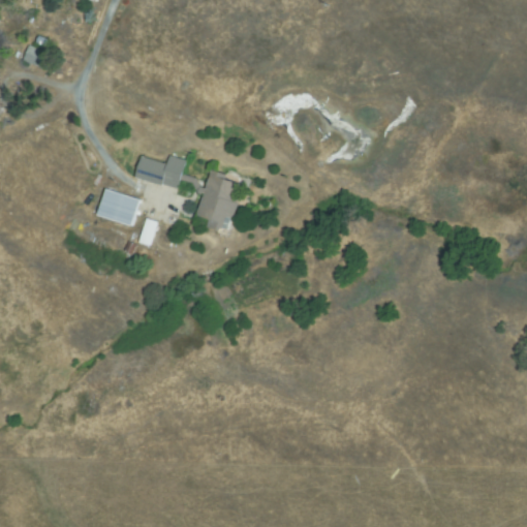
[(49,55),(41,67),(23,56),(32,39),(39,43),(37,48),(49,55)]
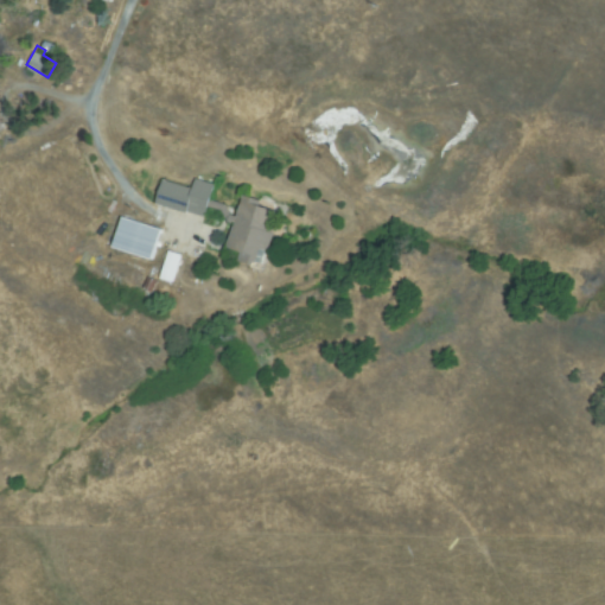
[(212,184),(208,199),(224,204),(230,216),(236,217),(244,195),(262,201),(260,208),(278,214),(258,268),(222,255),(234,224),(227,222),(227,221),(220,208),(207,203),(202,217),(154,202),(163,178),(191,188),(195,178),(212,184)]
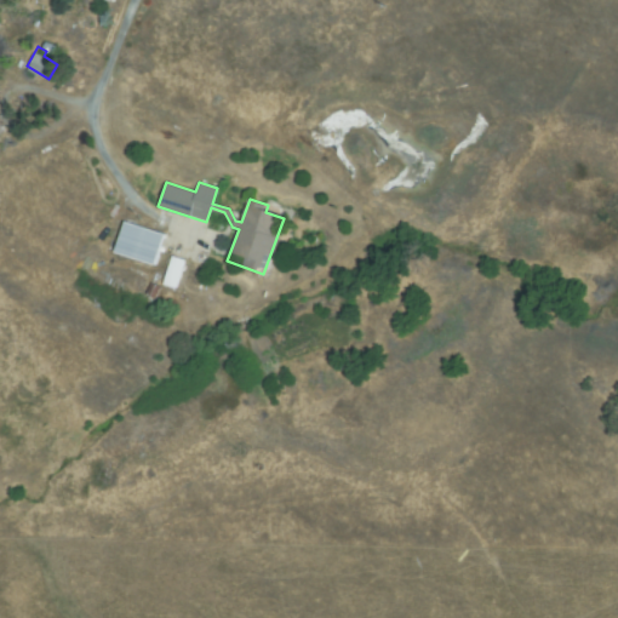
[(124,222),(162,234),(153,263),(114,250),(124,222)]
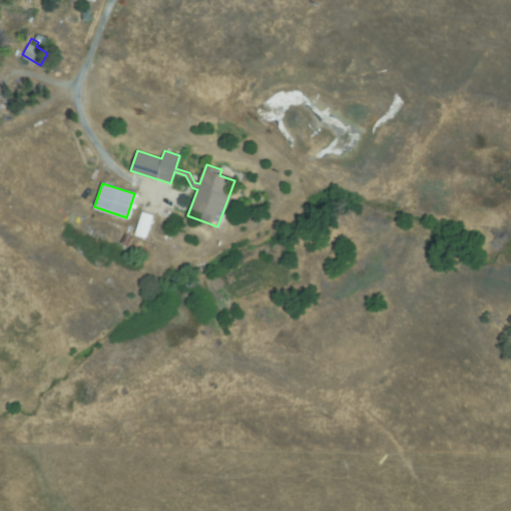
[(144,236),(135,233),(141,212),(150,215),(144,236)]
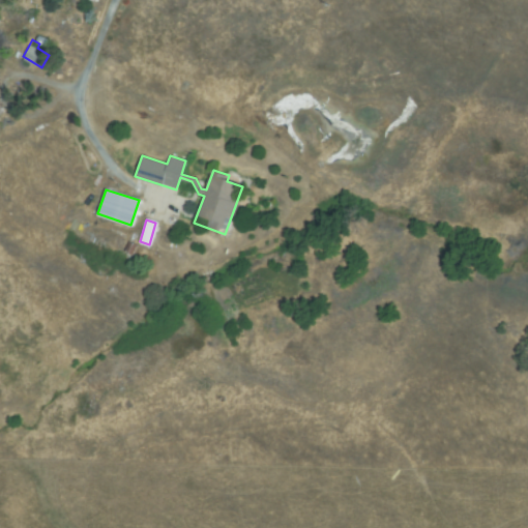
[(127,242),(135,245),(130,254),(124,251),(127,242)]
